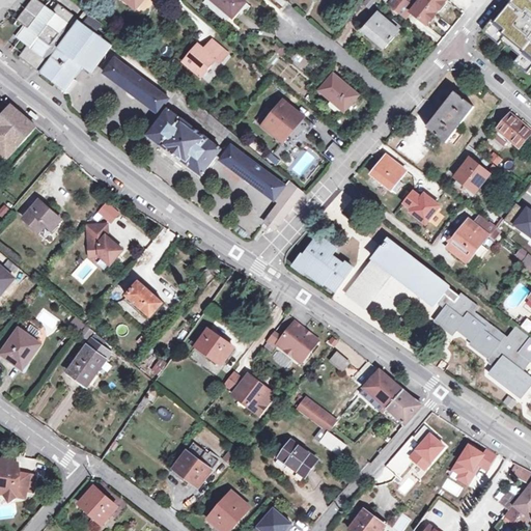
[(73,26),(76,23),(70,19),(73,15),(57,3),(51,11),(45,6),(35,0),(31,0),(17,21),(27,28),(19,39),(30,48),(22,59),(33,68),(35,65),(40,70),(48,61),(55,50),(56,49),(64,37),(73,26)]
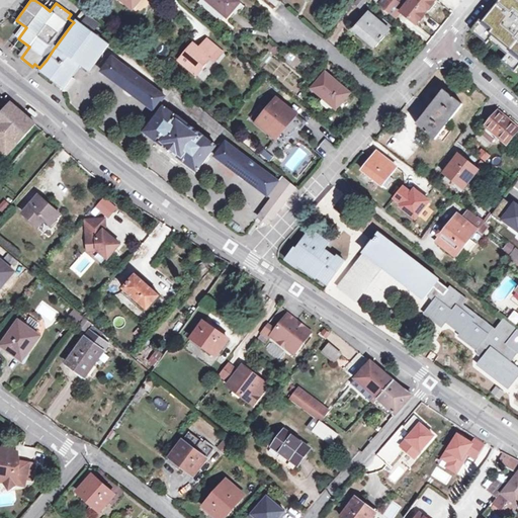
[(205,0),(227,17),(240,2),(238,0),(205,0)]
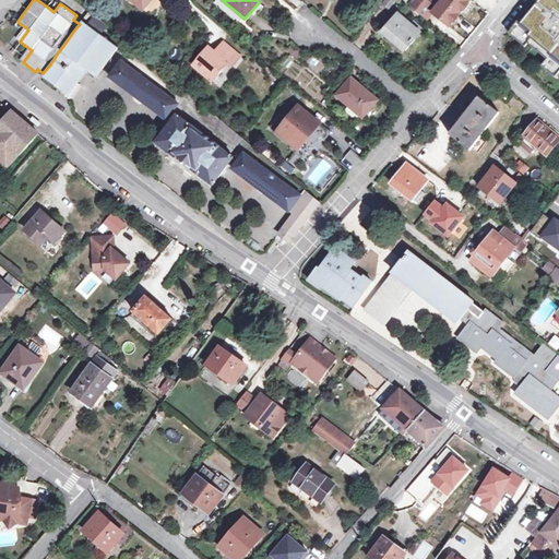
[(432,12),(442,1),(440,0),(414,0),(409,6),(424,18),(429,10),(432,12)]
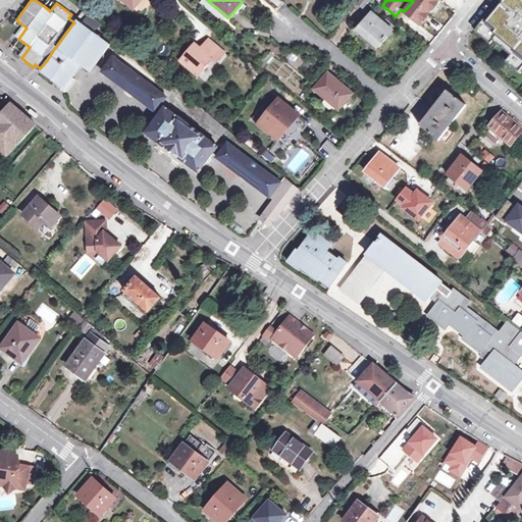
[(420,24),(440,0),(439,0),(413,0),(413,1),(404,11),(420,24)]
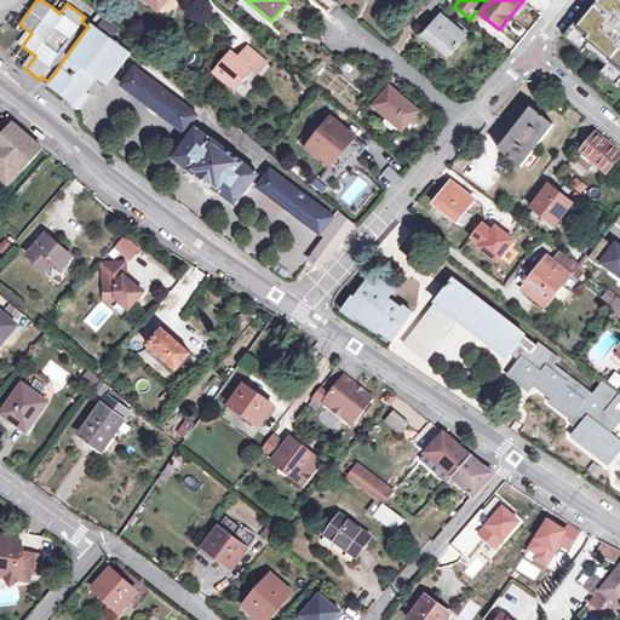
[(619,0),(592,0),(566,34),(604,67),(601,72),(615,85),(619,79),(619,0)]
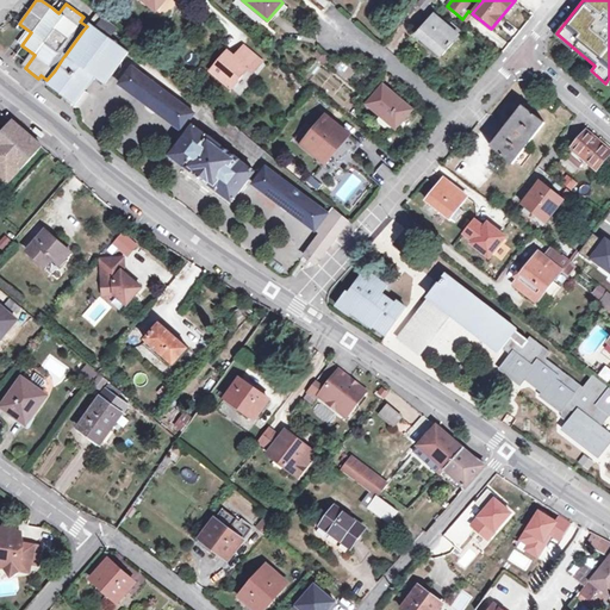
[(94,23),(100,17),(94,12),(89,19),(94,23)]
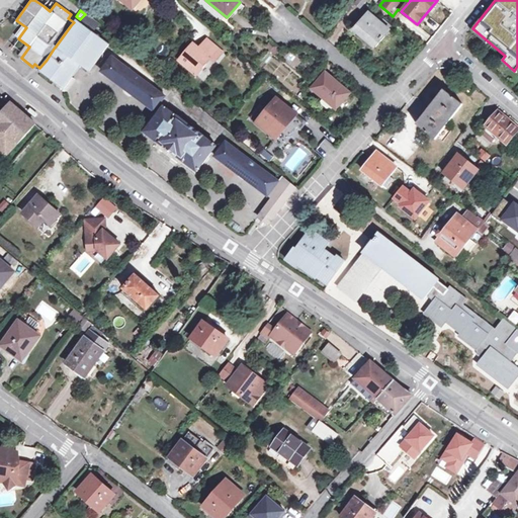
[(354,30),(375,48),(390,30),(368,12),(354,30)]
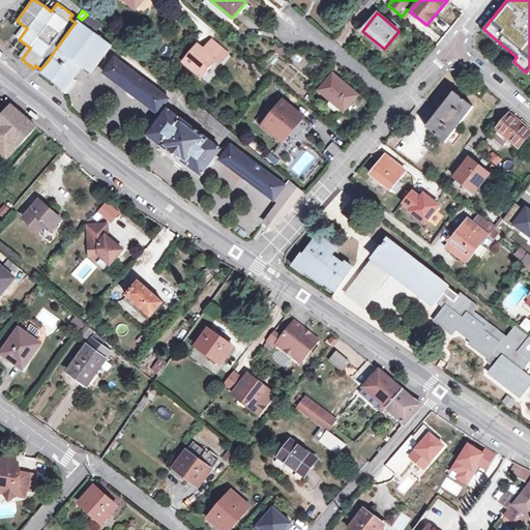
[(48,61),(40,69),(39,72),(64,91),(74,79),(83,67),(91,75),(112,46),(95,33),(100,26),(89,17),(84,24),(78,20),(76,23),(72,26),(64,37),(56,49),(55,50),(48,61)]
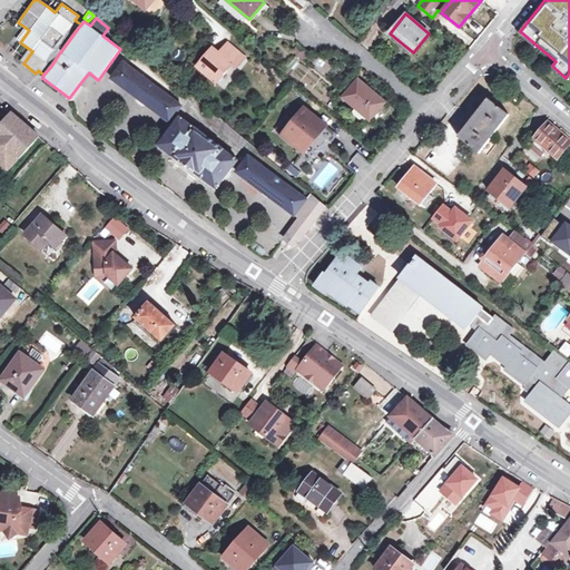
[(245,58),(228,43),(219,53),(215,50),(209,57),(208,55),(197,67),(217,84),(232,66),(236,69),(245,58)]
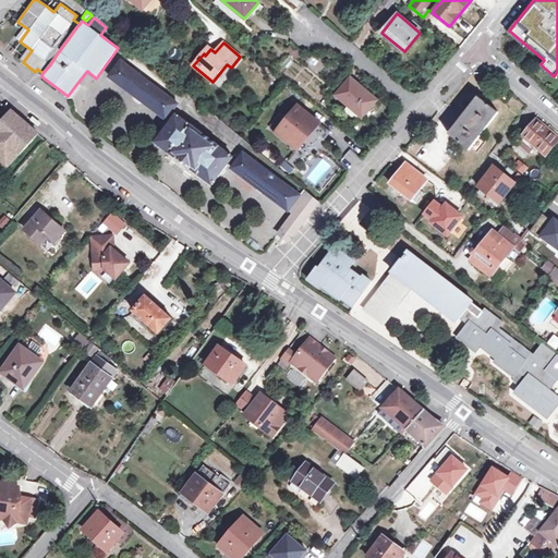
[(290,45),(286,50),(291,55),(296,59),(301,53),(290,45)]
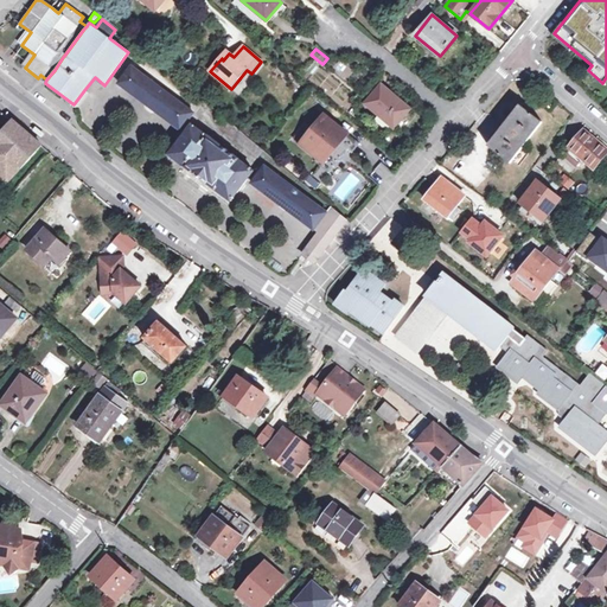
[(119,85),(180,131),(193,114),(132,66),(119,85)]
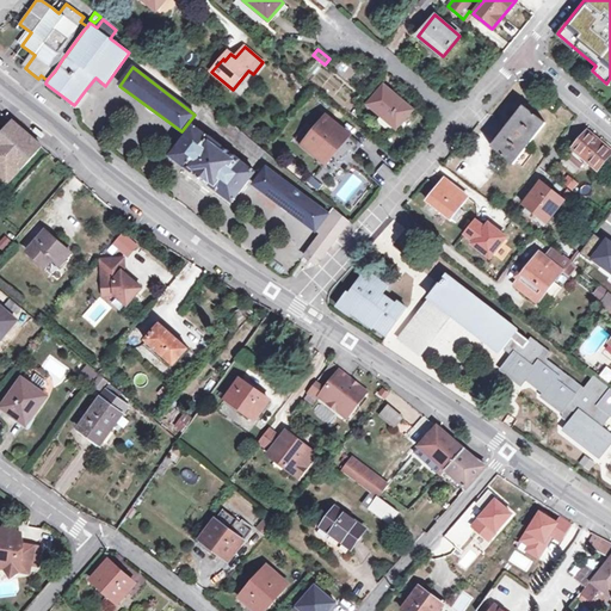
[(381,115),(395,128),(396,129),(413,110),(384,85),(368,104),(381,115)]
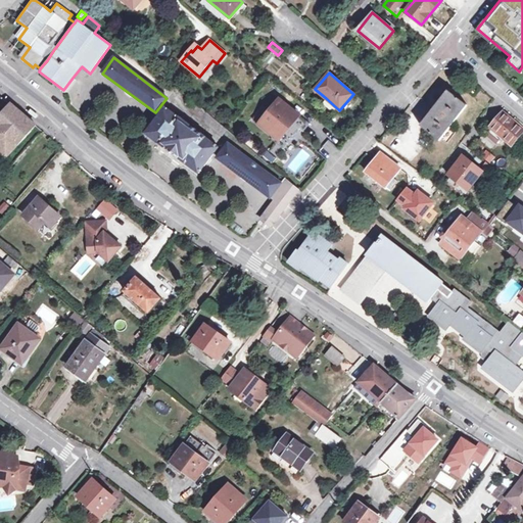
[(73,78),(63,90),(67,93),(77,81),(73,78)]
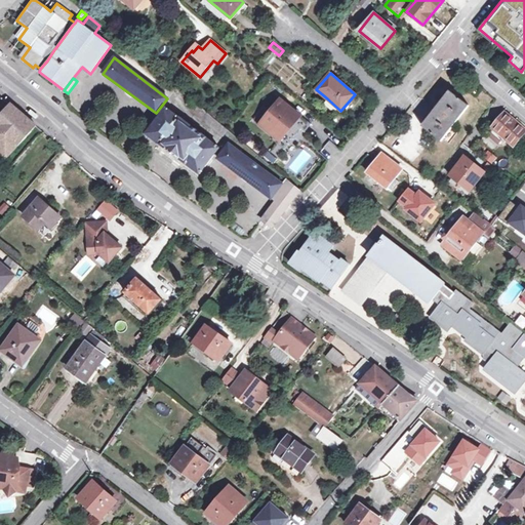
[(443,138),(451,127),(469,106),(450,91),(422,127),(440,142),(443,138)]
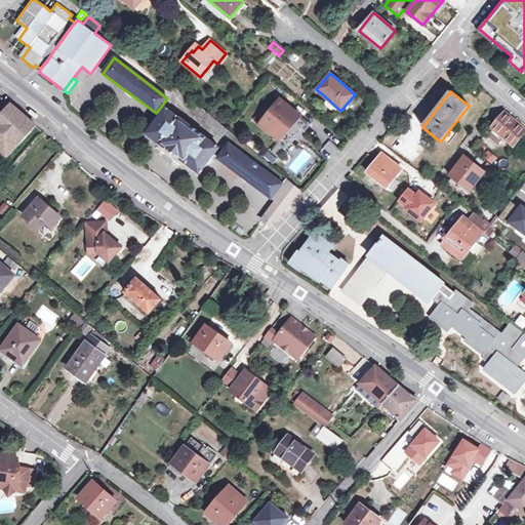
[(339,110),(327,98),(324,103),(336,113),(339,110)]
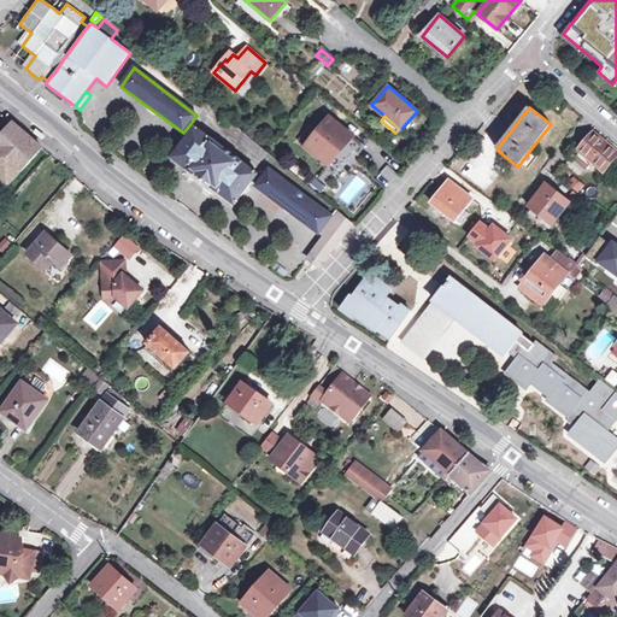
[(245,145),(251,139),(225,117),(221,124),(245,145)]
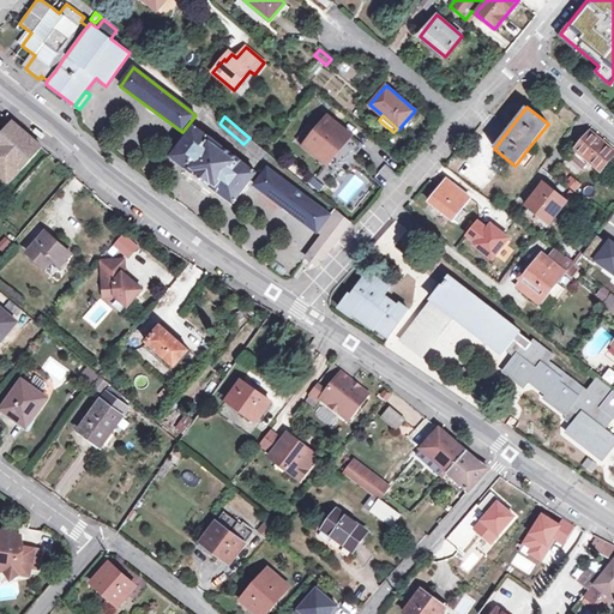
[(296,140),(325,166),(342,145),(355,156),(362,146),(329,118),(314,134),(307,127),(296,140)]
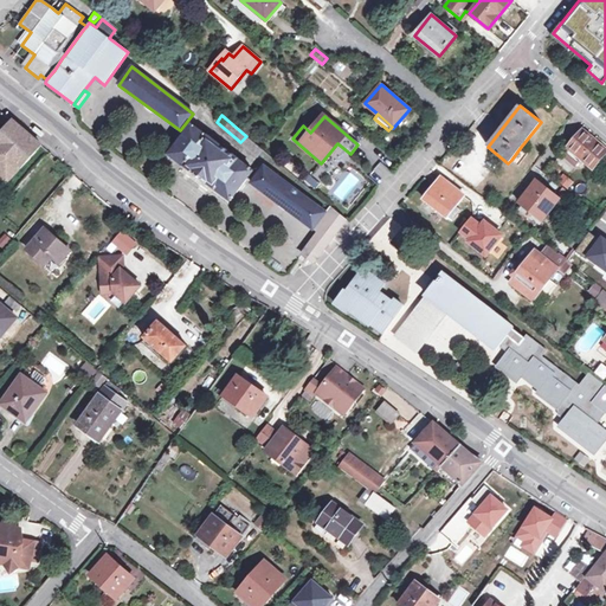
[(0,137),(0,173),(10,182),(21,169),(43,146),(13,121),(0,137)]
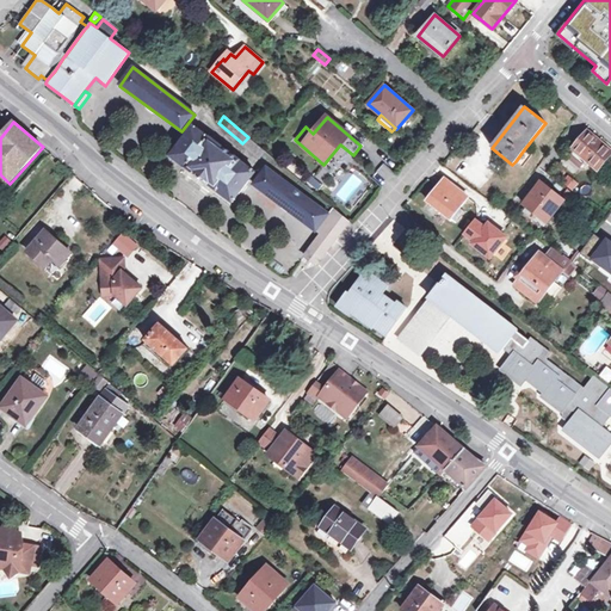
[(48,133),(38,124),(35,129),(44,136),(48,133)]
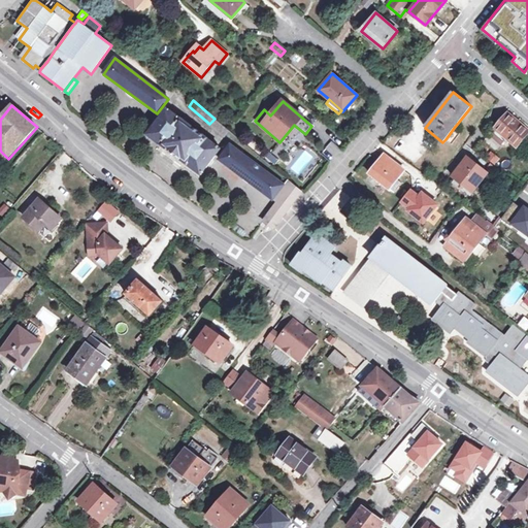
[(207,138),(180,119),(179,120),(166,109),(147,135),(160,145),(187,166),(188,165),(201,175),(220,150),(206,139),(207,138)]
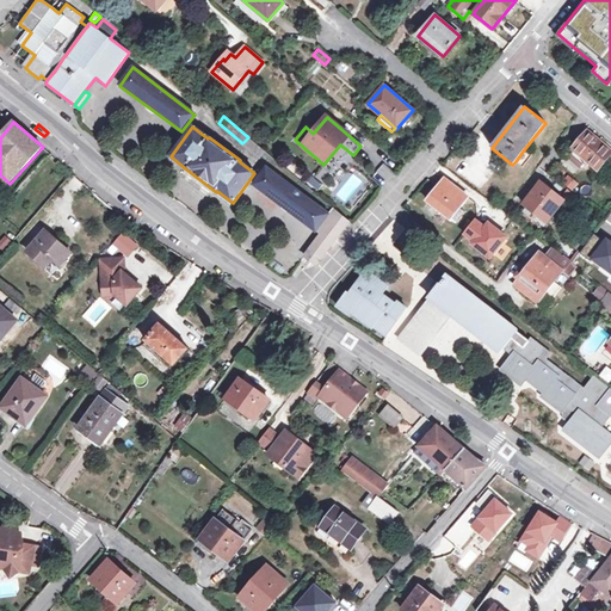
[(573,148),(598,170),(610,154),(610,149),(587,130),(573,148)]
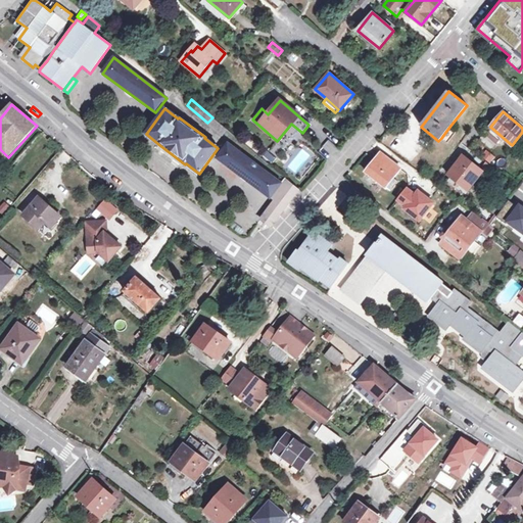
[(227,130),(212,117),(207,123),(223,135),(227,130)]
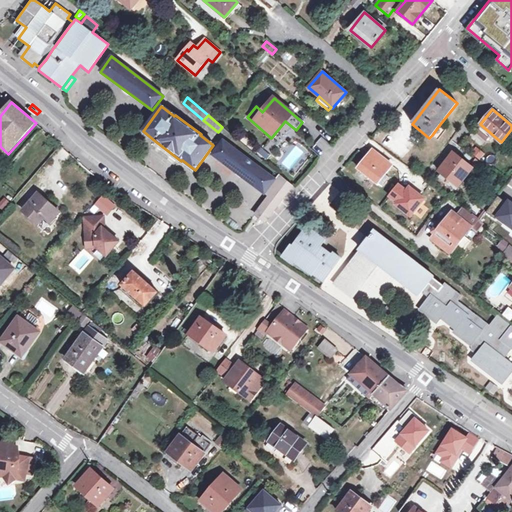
[(446,129),(440,124),(432,135),(438,140),(446,129)]
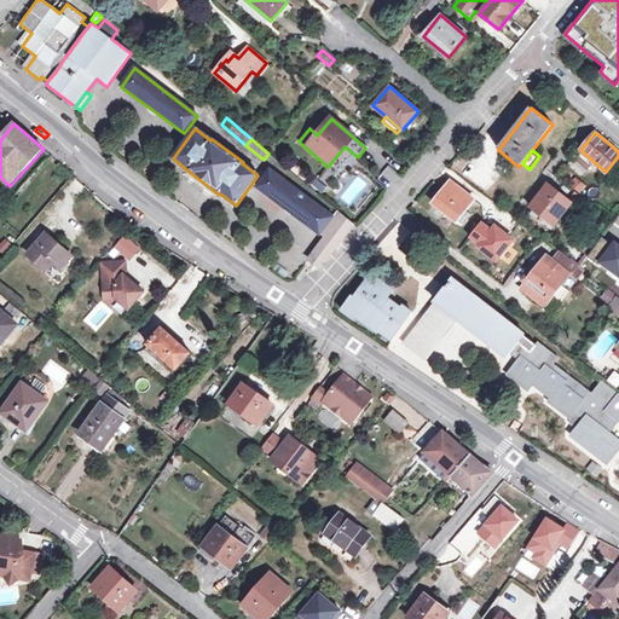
[(388,190),(399,175),(388,167),(377,181),(388,190)]
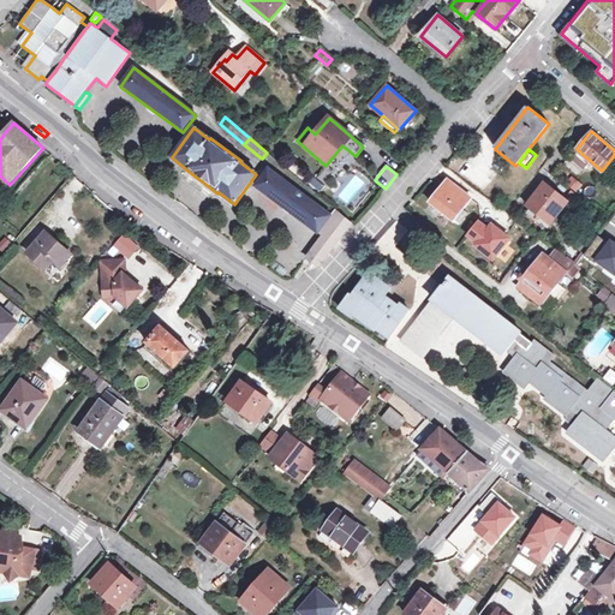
[(317,232),(328,218),(330,215),(268,169),(255,186),(317,232)]
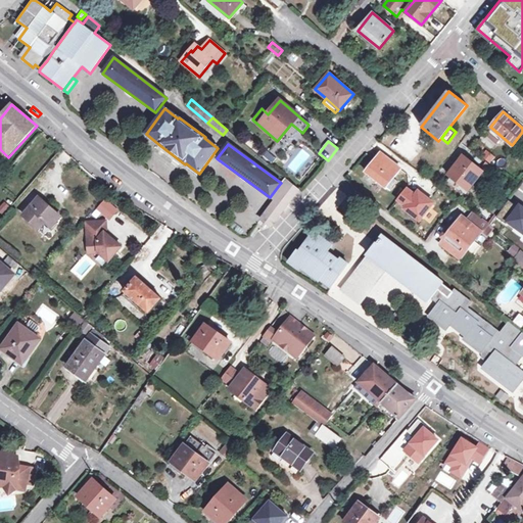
[(486,150),(481,157),(490,164),(495,157),(486,150)]
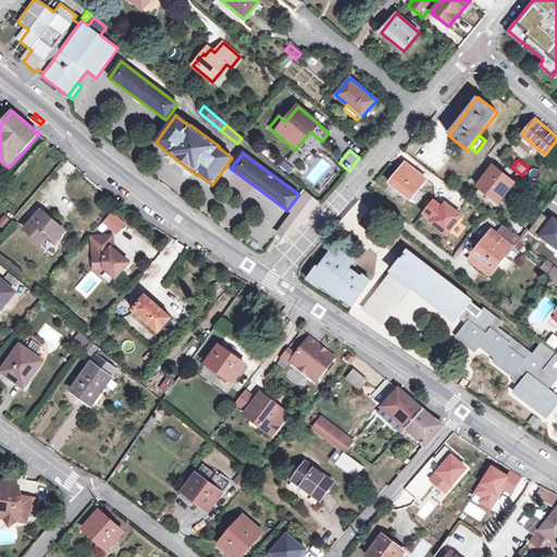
[(418,189),(419,190),(426,181),(405,164),(391,184),(410,199),(418,189)]
